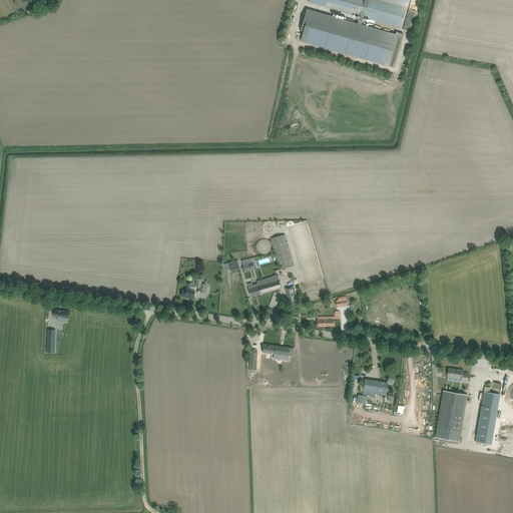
[(307,9),(301,31),(304,31),(301,41),(394,67),(403,34),(396,32),(396,34),(361,24),(363,17),(400,27),(406,6),(408,7),(409,0),(309,0),(309,2),(360,16),(358,23),(307,9)]
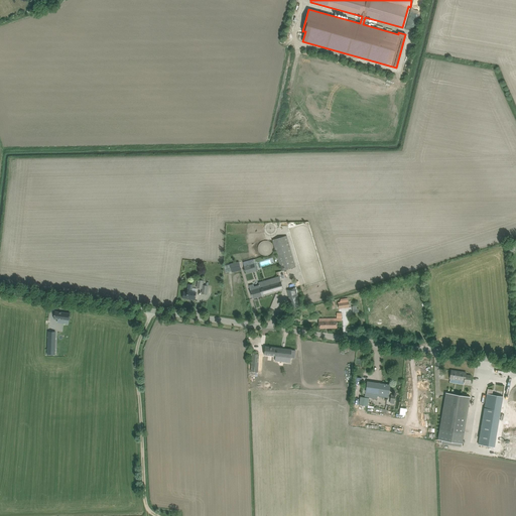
[(272,240),(281,271),(295,267),(286,236),(272,240)]
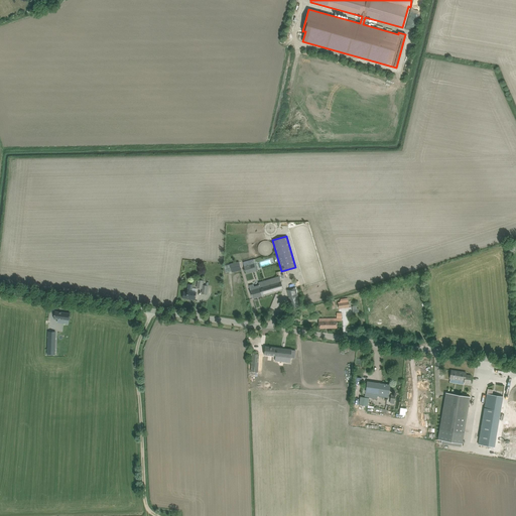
[(254,263),(244,266),(246,273),(256,270),(258,270),(256,263),(255,258),(252,259),(254,263)]
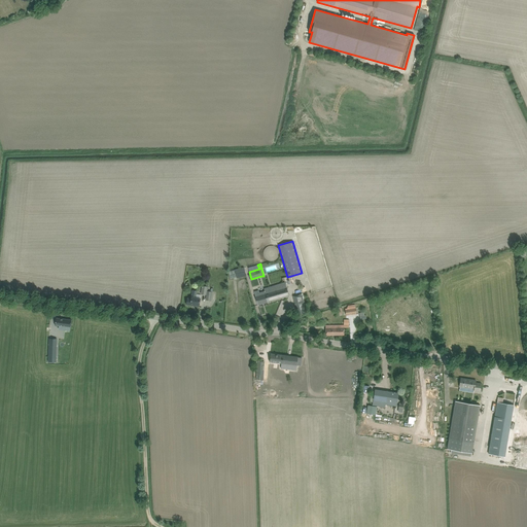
[(235,270),(237,278),(246,276),(244,268),(235,270)]
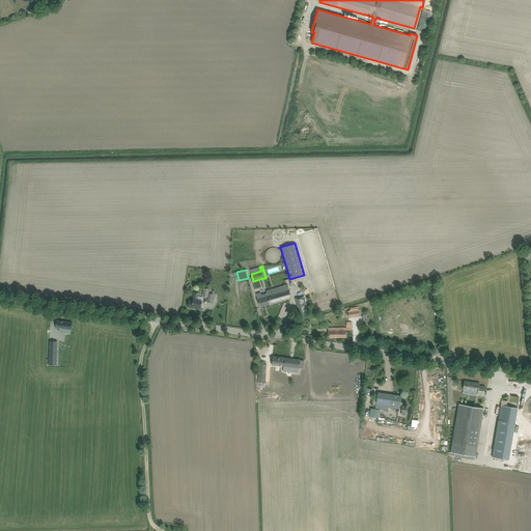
[(256,295),(258,302),(260,307),(291,298),(287,285),(267,291),(267,294),(261,296),(260,292),(256,295)]
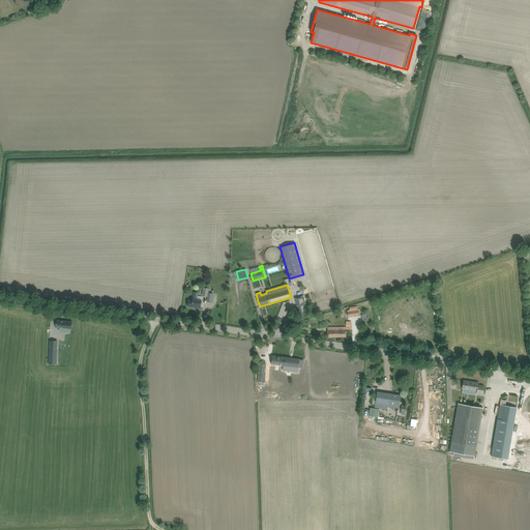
[(203,296),(207,296),(208,296),(207,301),(212,302),(213,297),(213,293),(209,293),(210,289),(208,289),(204,288),(203,288),(202,296),(203,296)]
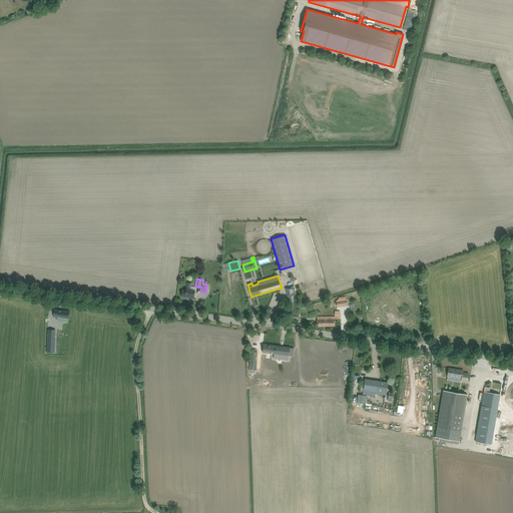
[(182,291),(181,296),(193,298),(194,293),(194,291),(190,291),(191,283),(187,282),(185,291),(182,291)]
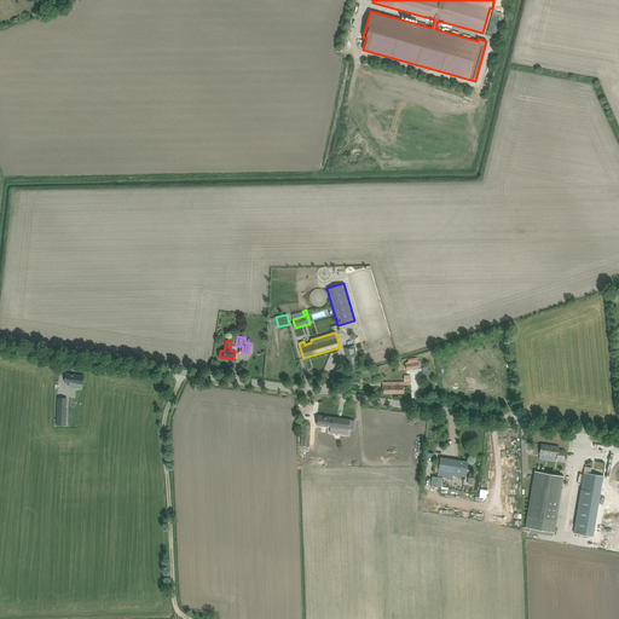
[(345,347),(350,365),(359,363),(354,345),(345,347)]
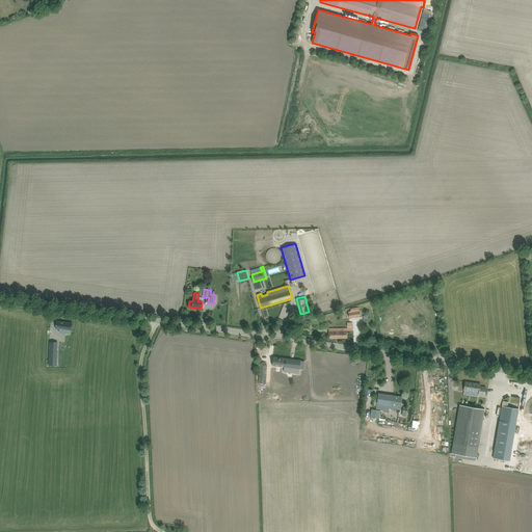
[(351,311),(348,311),(349,318),(360,317),(358,310),(358,308),(350,310),(351,311)]
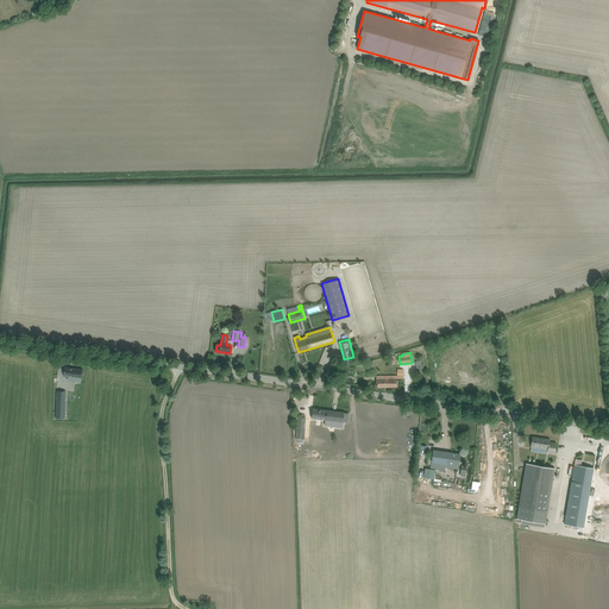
[(66,368),(64,376),(76,377),(75,382),(81,382),(81,378),(82,378),(83,370),(66,368)]
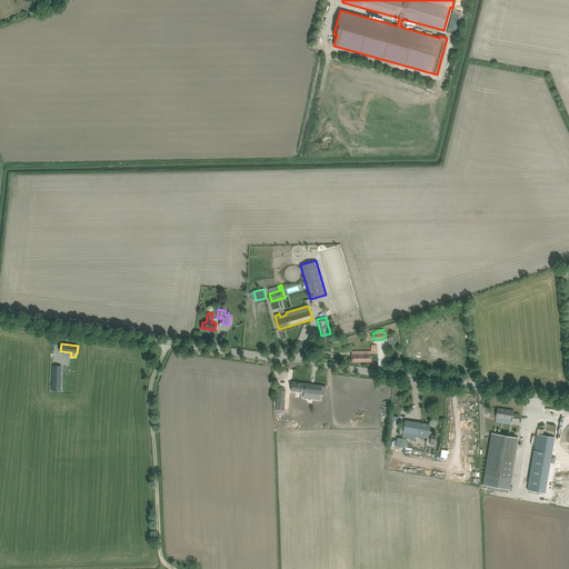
[(351,351),(351,357),(351,362),(371,362),(371,351),(351,351)]
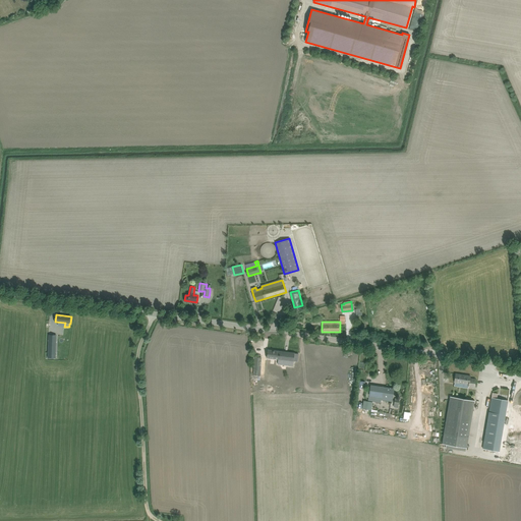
[(49,341),(48,358),(56,358),(56,341),(49,341)]
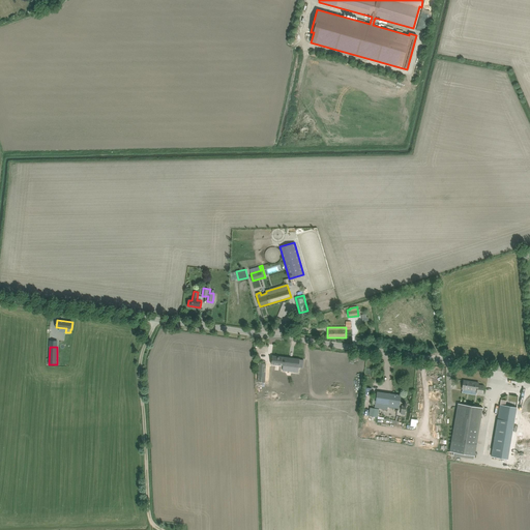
[(271,360),(271,364),(283,365),(283,371),(287,371),(291,372),(298,373),(298,367),(302,367),(303,360),(299,359),(272,355),(271,360)]
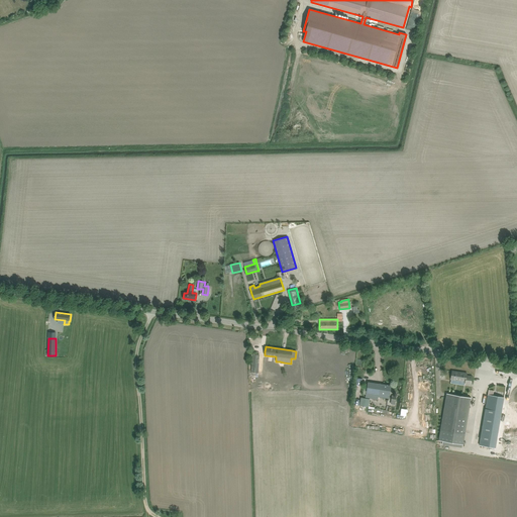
[(264,373),(267,373),(267,379),(283,379),(283,373),(282,373),(282,369),(282,366),(264,365),(264,373)]
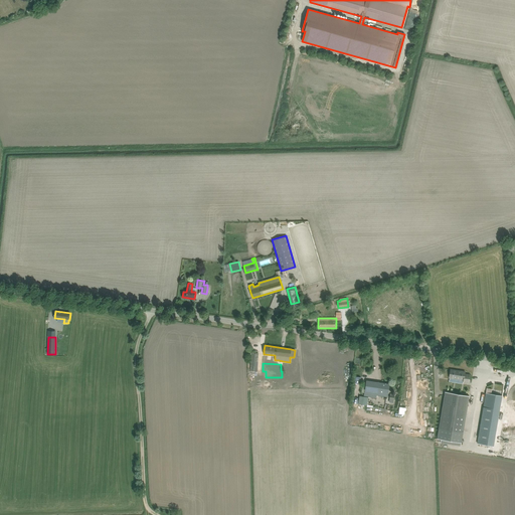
[(451,369),(450,374),(449,378),(464,380),(464,382),(469,382),(470,375),(465,374),(465,372),(451,369)]
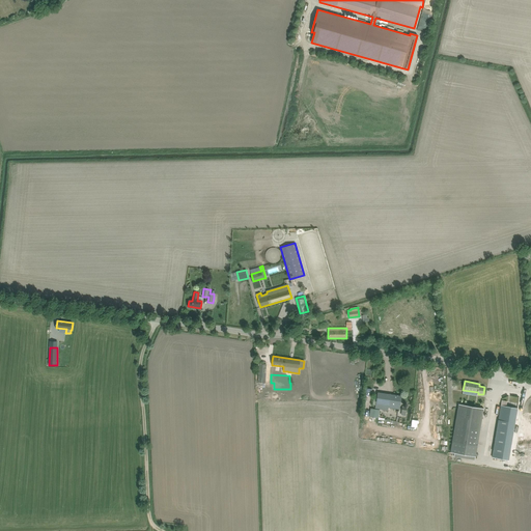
[(303,387),(292,387),(292,397),(303,396),(303,387)]
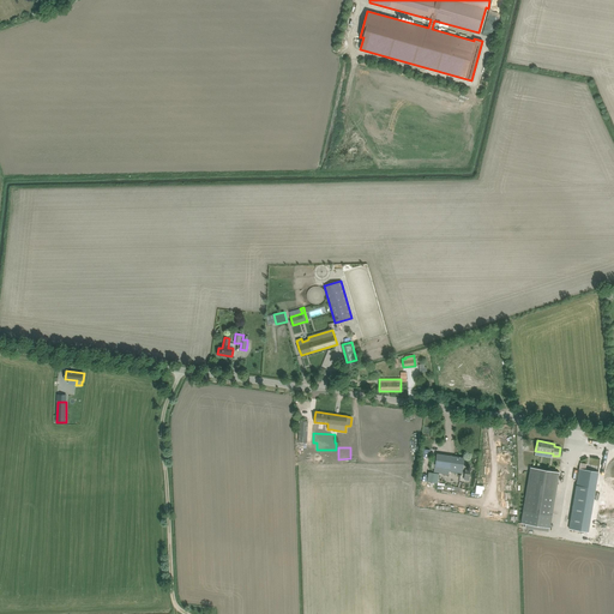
[(437,453),(435,459),(434,469),(434,473),(449,475),(449,471),(462,474),(464,458),(437,453)]
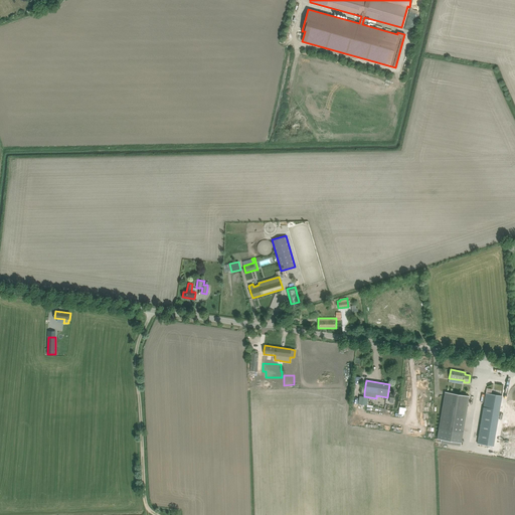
[(469,396),(445,392),(437,439),(442,440),(441,443),(461,446),(469,396)]
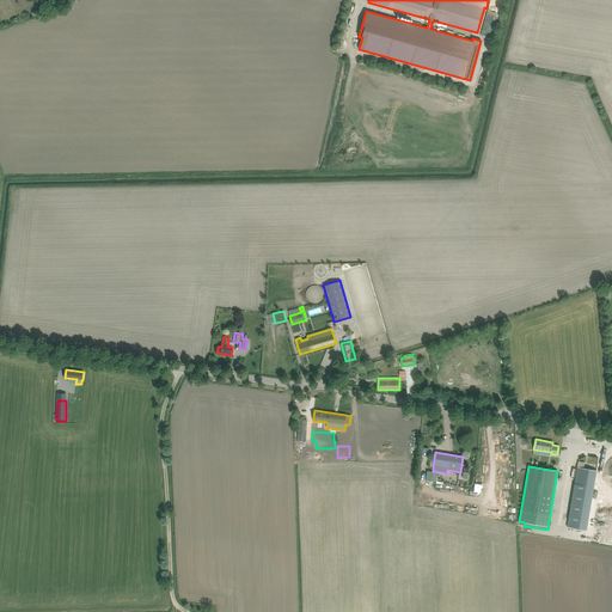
[(577,467),(576,473),(567,527),(586,531),(595,471),(597,471),(577,467)]
